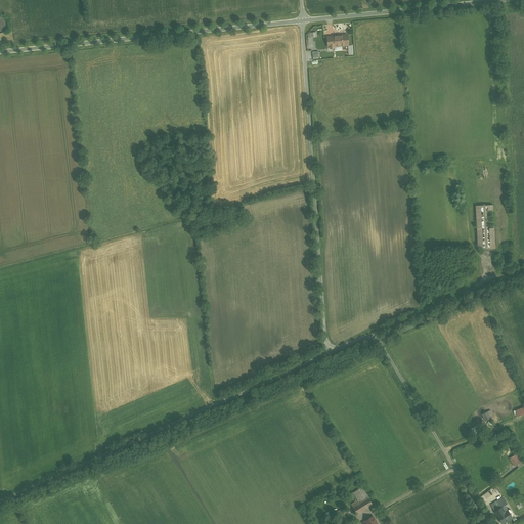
[(310,33),(309,34),(309,38),(308,38),(309,47),(313,47),(313,37),(316,37),(316,33),(310,33)]
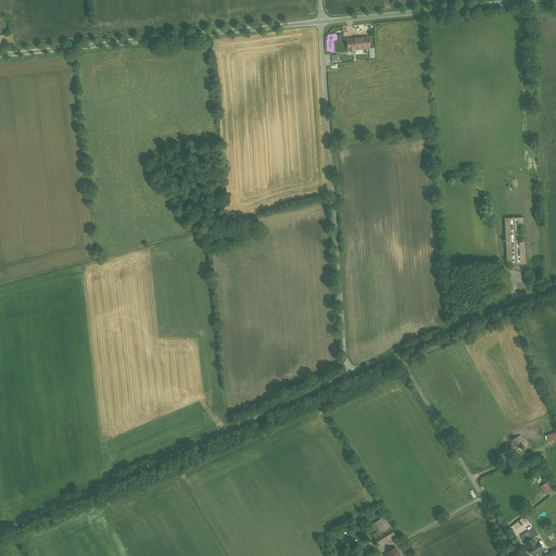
[(369,37),(348,39),(349,50),(356,49),(356,53),(364,53),(363,49),(370,48),(369,37)]
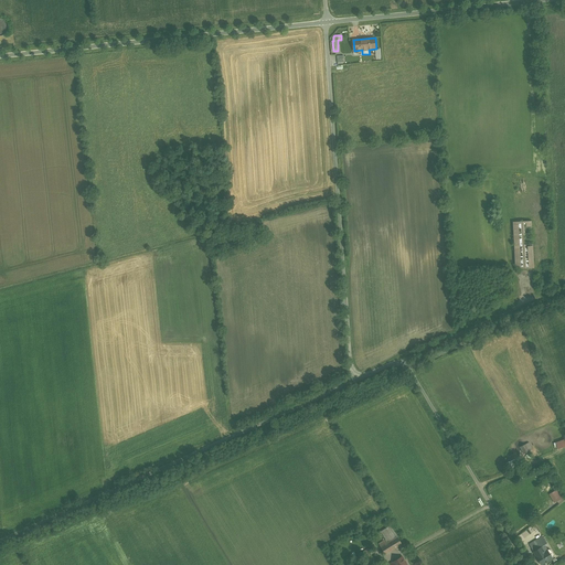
[(514,221),(516,268),(535,268),(534,245),(529,246),(529,251),(525,251),(524,226),(533,226),(533,221),(514,221)]
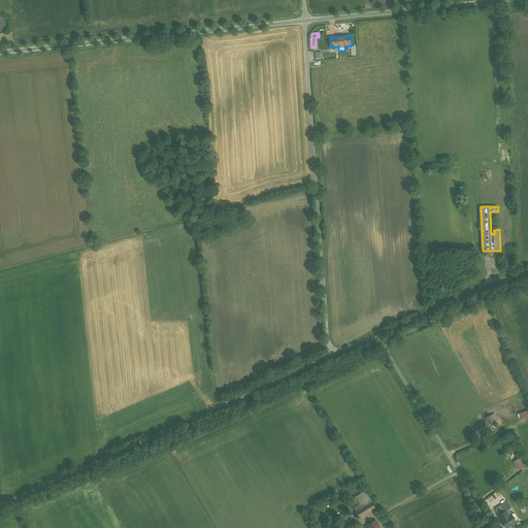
[(494,414),(486,418),(489,425),(498,421),(494,414)]
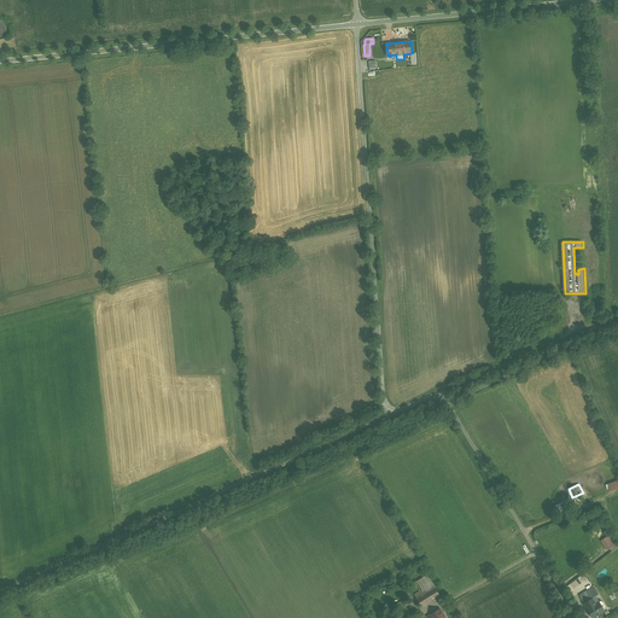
[(557,513),(571,506),(566,494),(551,501),(557,513)]
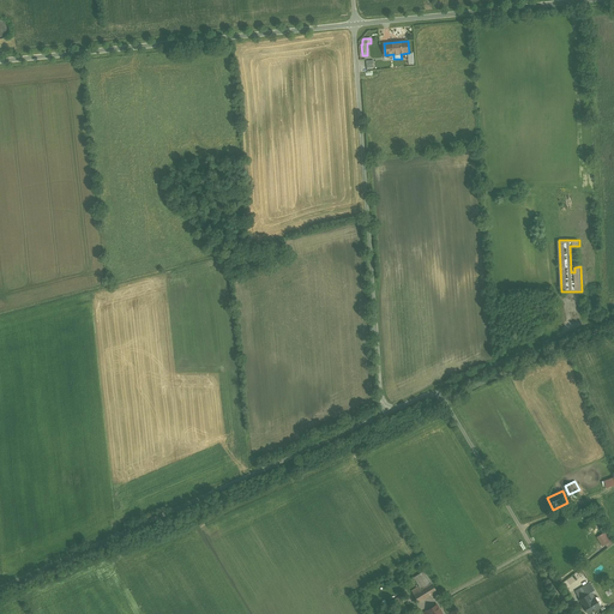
[(607,548),(613,543),(607,531),(596,537),(602,547),(605,546),(607,548)]
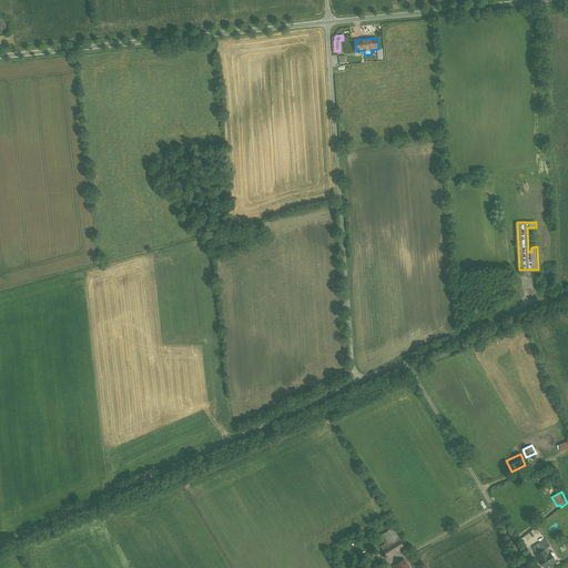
[(404,546),(393,528),(384,534),(388,541),(382,546),(387,556),(404,546)]
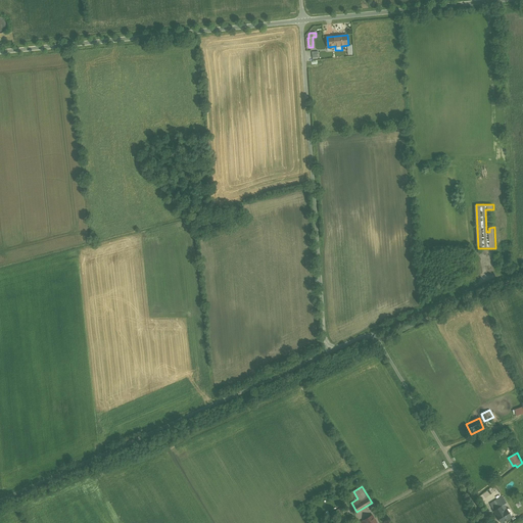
[(504,500),(491,507),(494,511),(504,505),(507,504),(504,500)]
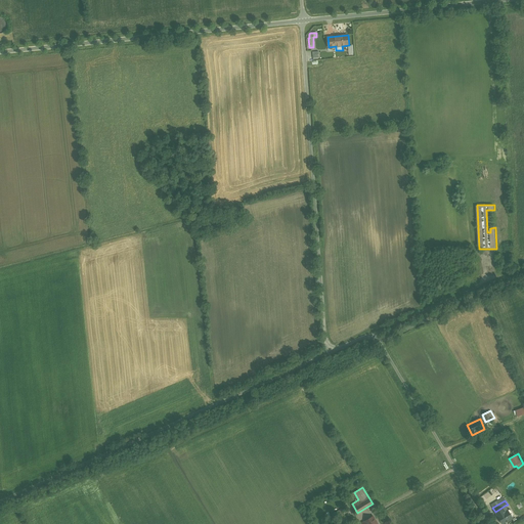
[(505,506),(495,512),(497,516),(497,518),(498,520),(499,520),(503,523),(508,520),(509,521),(513,519),(505,506)]
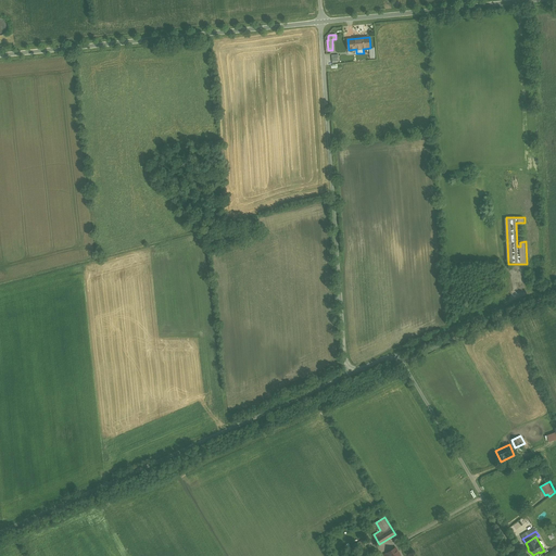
[(401,555),(395,546),(380,555),(401,555)]
